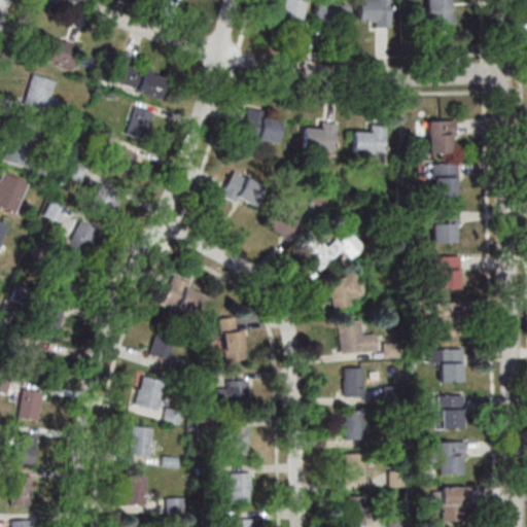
[(304,0),(281,0),(279,15),(301,20),(304,0)]
